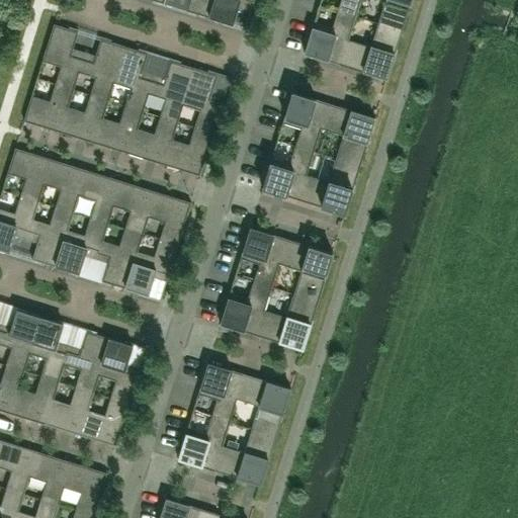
[(209,17),(214,0),(188,0),(186,10),(209,17)]
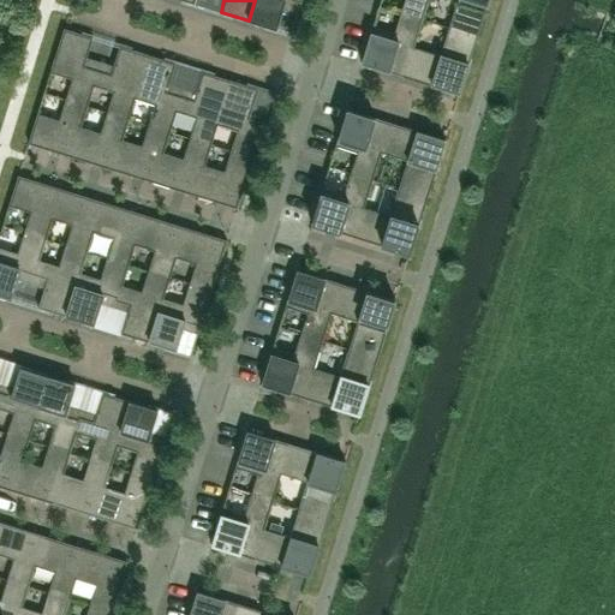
[(291,34),(300,0),(255,0),(249,21),(276,29),(282,10),(296,13),(290,34),(291,34)]
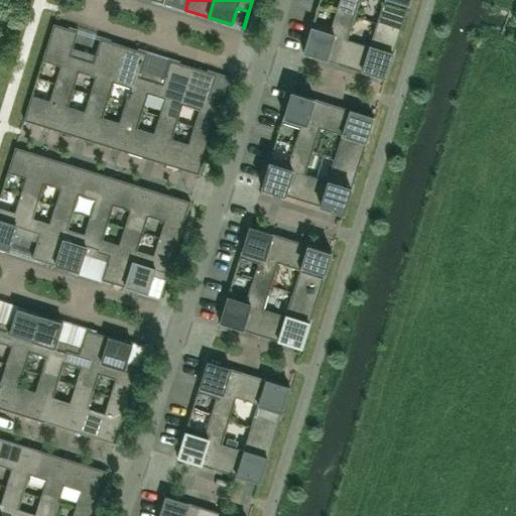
[(339,0),(337,10),(354,16),(359,0),(339,0)]
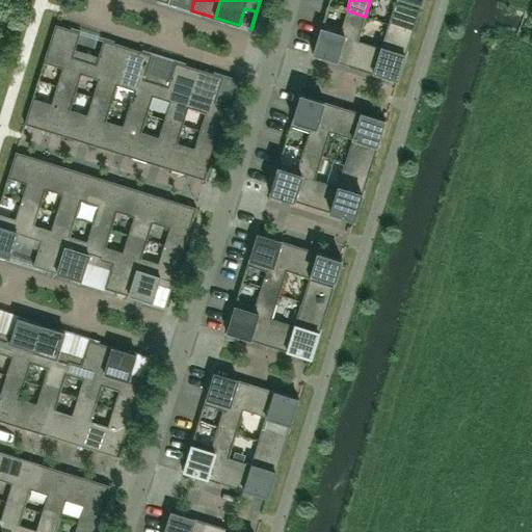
[(413,31),(422,0),(395,0),(388,24),(413,31)]
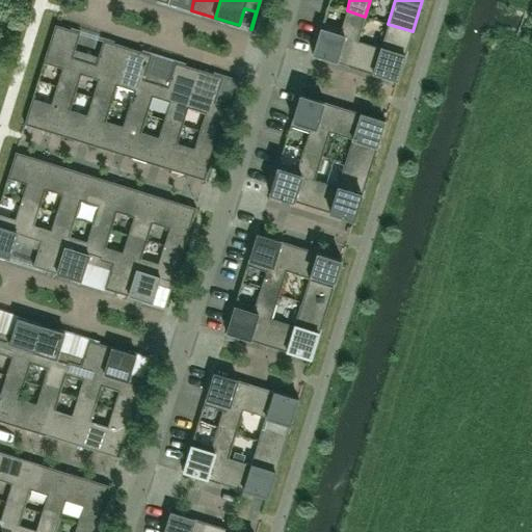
[(349,65),(356,41),(357,41),(365,17),(347,10),(341,29),(322,23),(313,54),(349,65)]
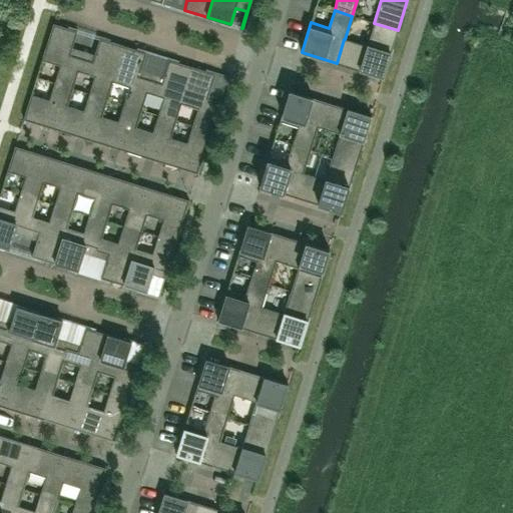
[(383,78),(398,30),(374,23),(367,46),(345,39),(344,39),(337,63),(383,78)]
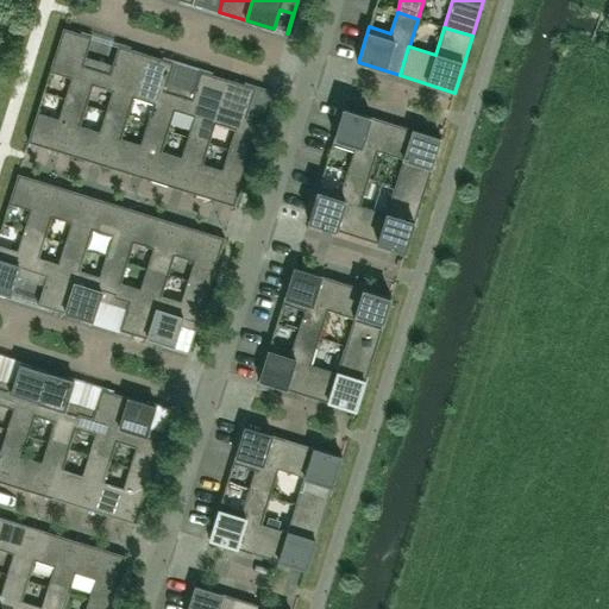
[(92,85),(99,61),(86,57),(92,37),(63,29),(50,71),(71,77),(64,99),(86,105),(92,85)]
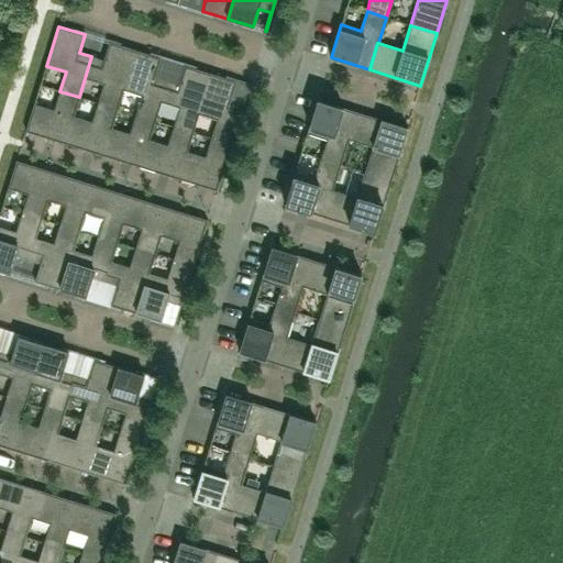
[(122,89),(135,50),(109,42),(103,59),(91,56),(85,78),(103,84),(98,102),(117,109),(123,90),(122,89)]
